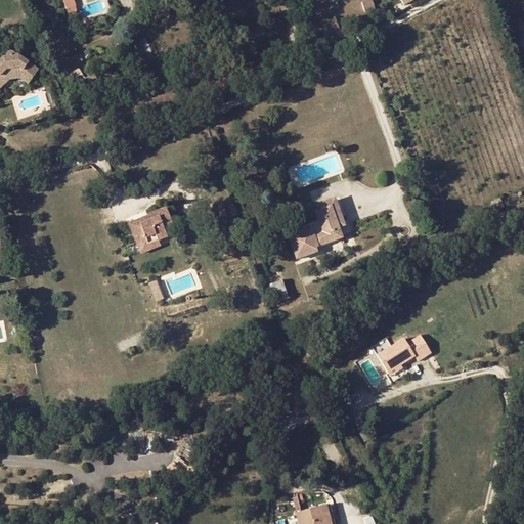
[(63,0),(68,11),(77,8),(74,0),(63,0)]
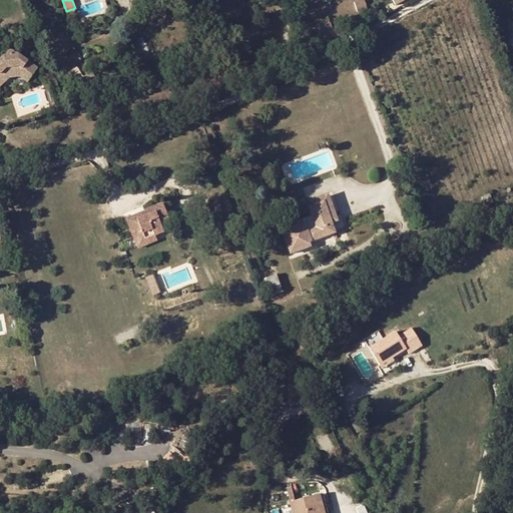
[(302,8),(320,2),(319,0),(303,0),(300,2),(302,8)]
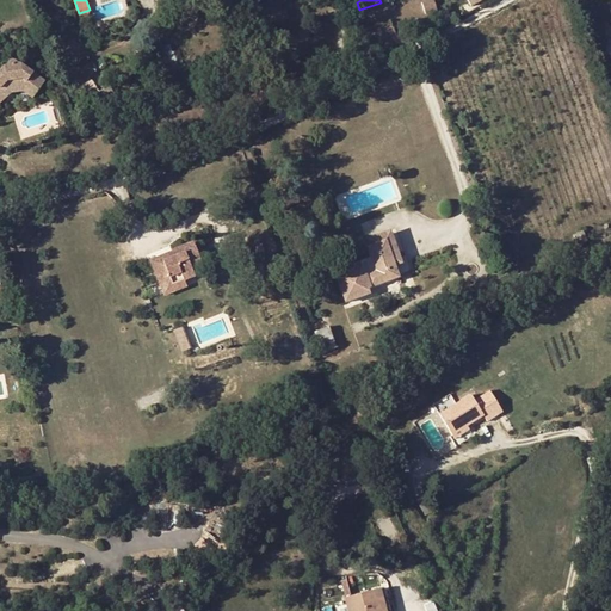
[(427,0),(421,1),(425,13),(436,10),(432,0),(427,0)]
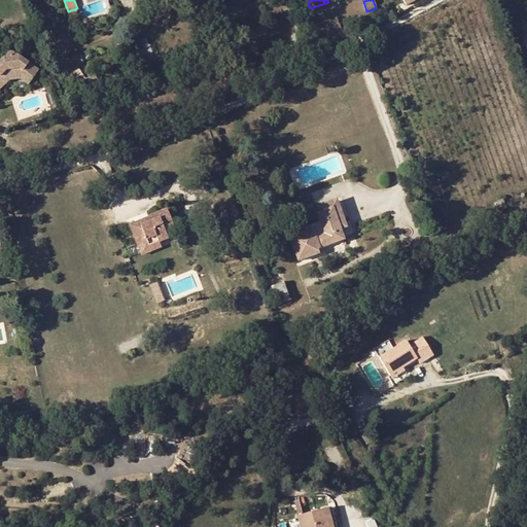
[(321,23),(325,33),(341,27),(337,16),(321,23)]
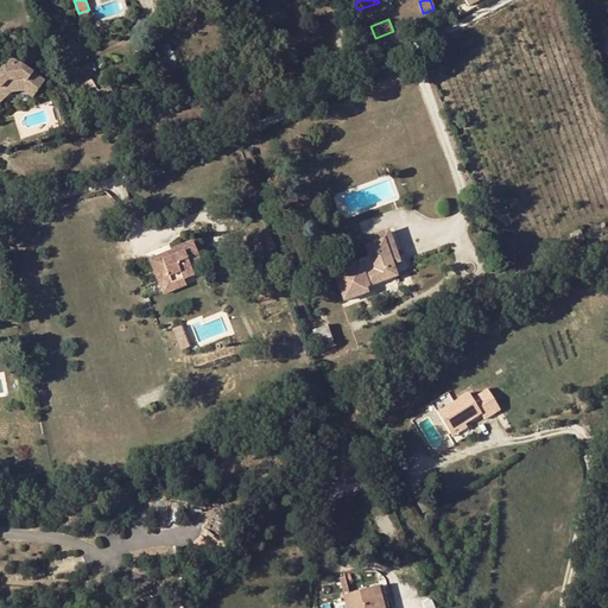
[(152,57),(166,52),(164,45),(150,49),(152,57)]
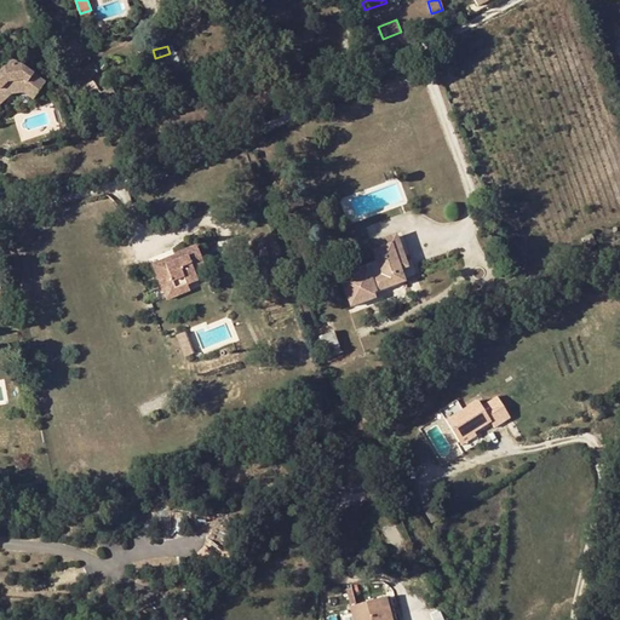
[(170,53),(155,58),(159,67),(172,62),(170,53)]
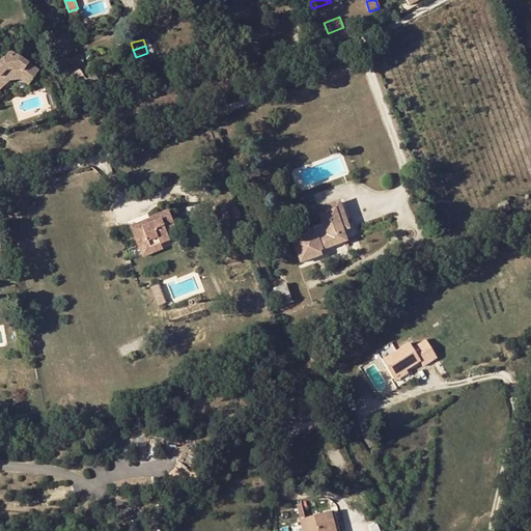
[(21,75),(30,82),(38,71),(17,55),(14,55),(12,52),(8,54),(7,56),(3,58),(0,61),(0,83),(8,76),(21,75)]
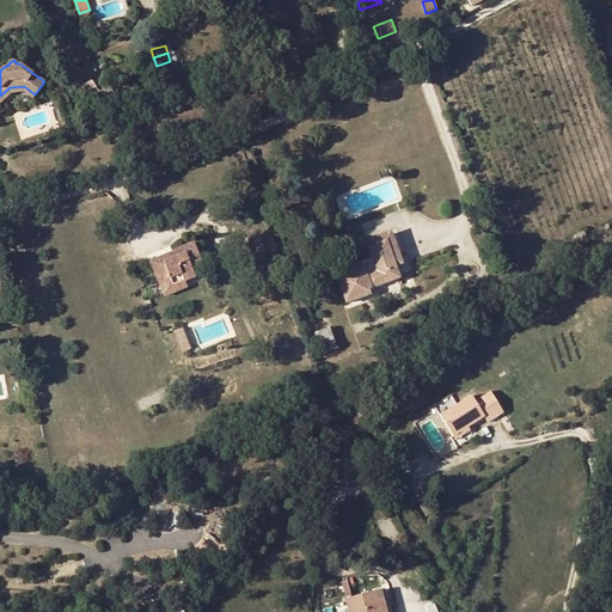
[(201,63),(203,69),(215,66),(213,60),(201,63)]
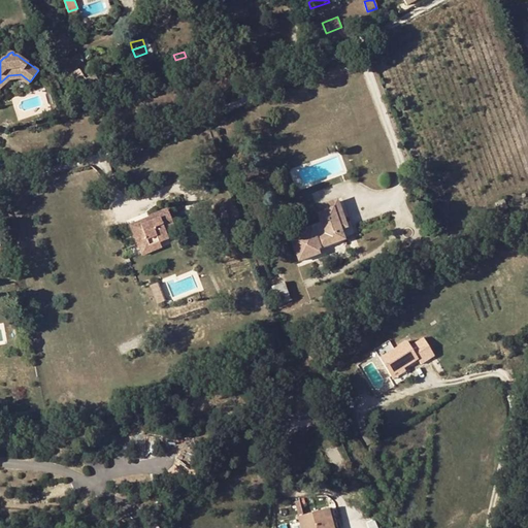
[(232,57),(234,64),(242,62),(240,54),(232,57)]
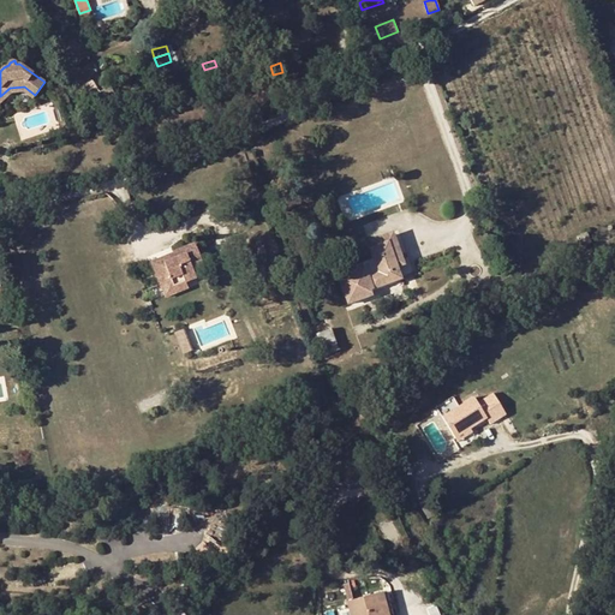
[(84,85),(96,107),(105,102),(93,79),(84,85)]
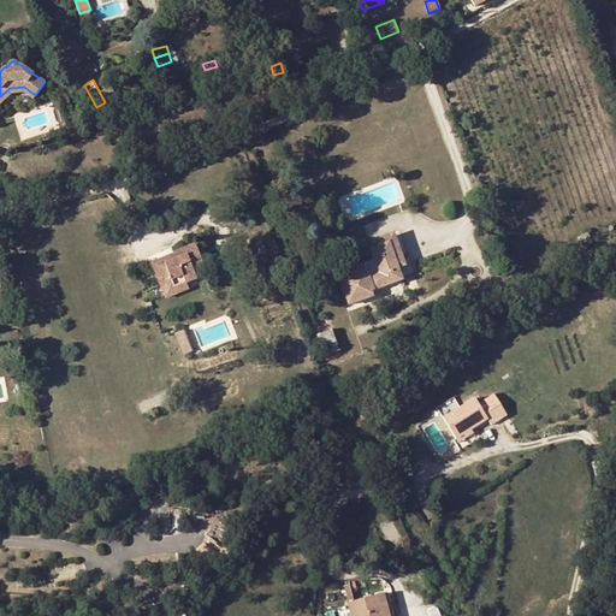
[(23,93),(33,99),(35,95),(24,87),(10,88),(0,96),(0,101),(1,104),(11,94),(23,93)]
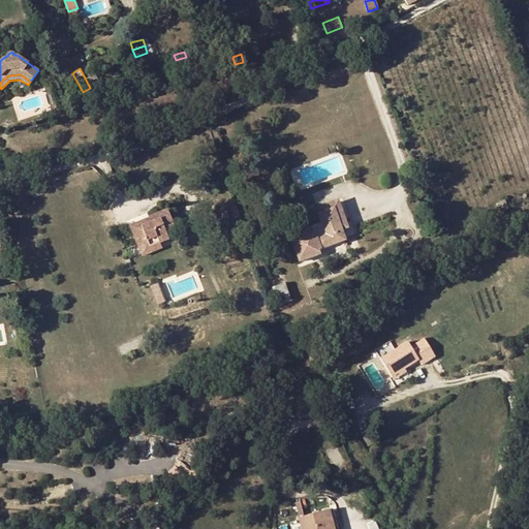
[(112,130),(114,137),(123,134),(120,127),(112,130)]
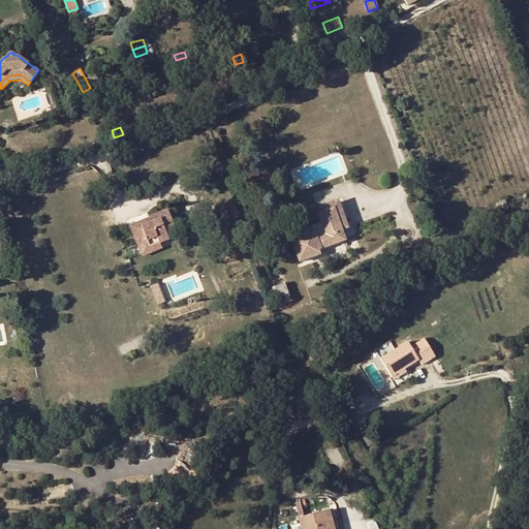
[(334,208),(341,229),(348,227),(338,199),(317,207),(319,213),(334,208)]
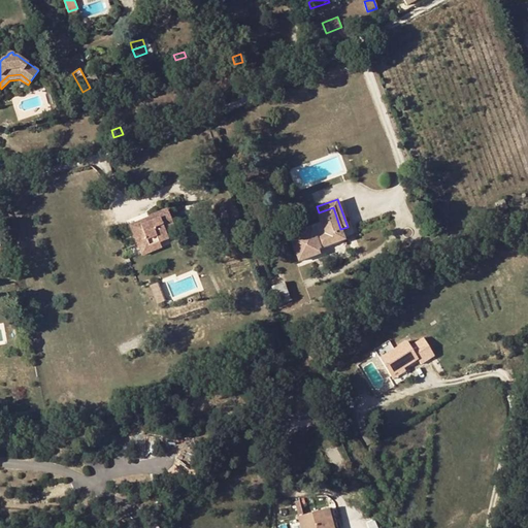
[(503,211),(503,208),(506,207),(503,199),(495,202),(499,213),(503,211)]
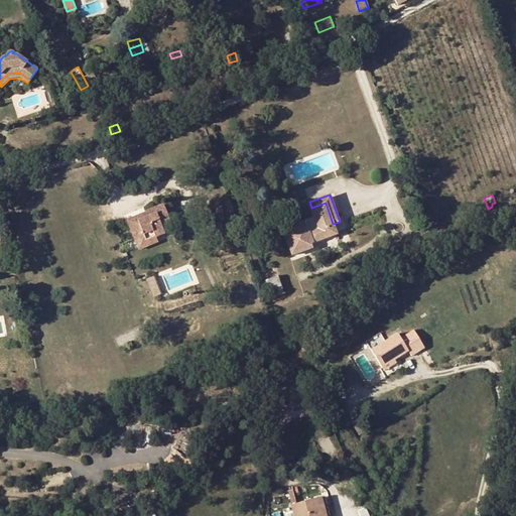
[(326,203),(311,208),(310,208),(313,218),(299,223),(300,227),(284,232),(291,254),(311,247),(309,243),(336,234),(333,224),(326,203)]
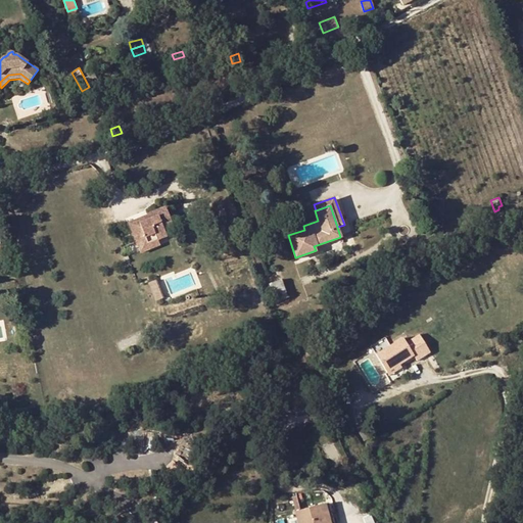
[(145,237),(147,242),(157,239),(167,235),(163,228),(173,225),(167,207),(147,215),(148,216),(149,220),(140,223),(138,220),(130,223),(137,241),(145,237)]
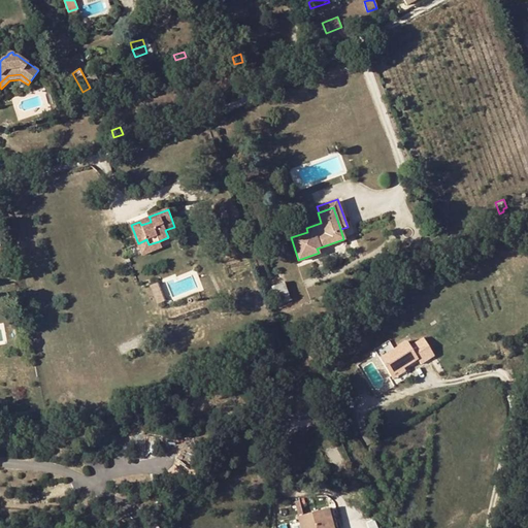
[(146,239),(138,243),(142,255),(161,248),(159,241),(149,244),(146,239)]
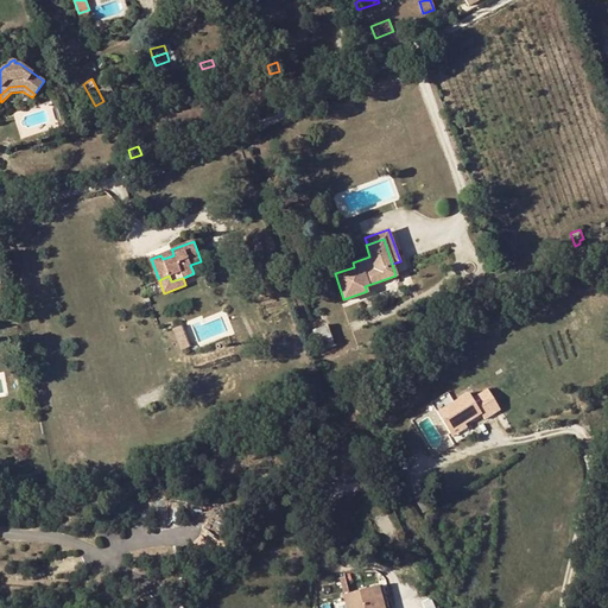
[(314,329),(322,349),(333,346),(325,324),(314,329)]
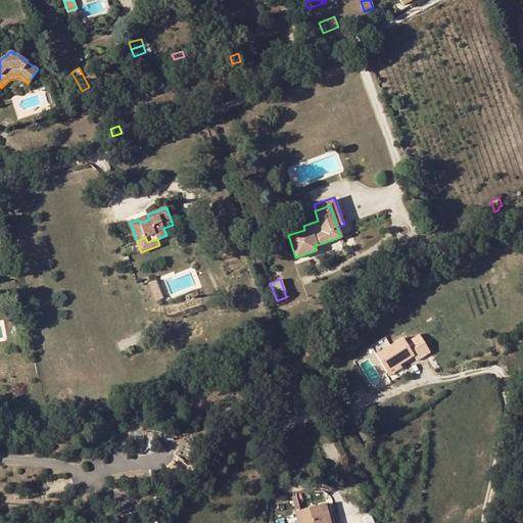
[(156,280),(150,283),(157,300),(163,298),(156,280)]
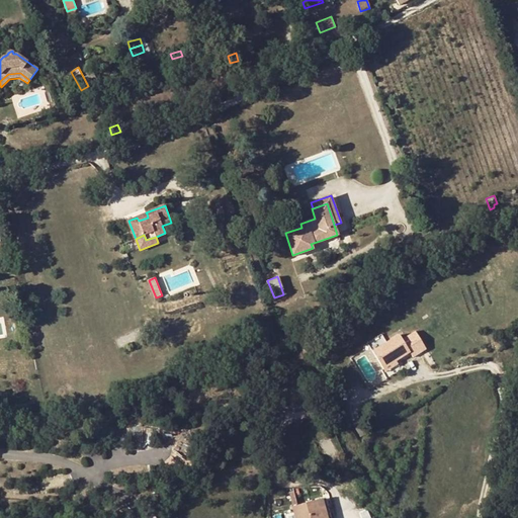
[(413,356),(425,348),(415,332),(402,340),(400,335),(373,351),(383,368),(396,360),(410,352),(413,356)]
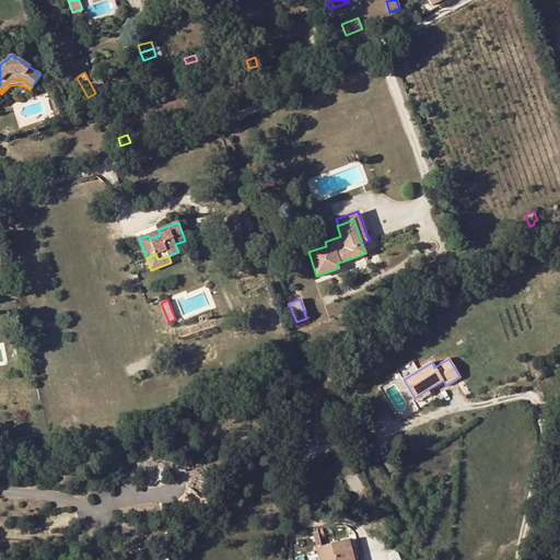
[(333,369),(331,364),(322,369),(325,376),(335,373),(333,369)]
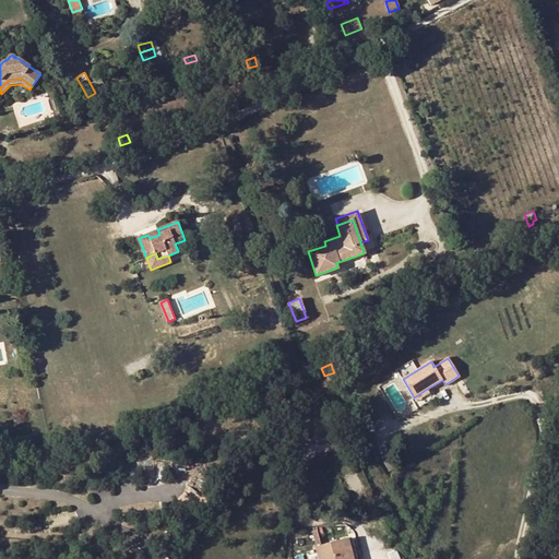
[(326,383),(336,380),(334,372),(324,376),(326,383)]
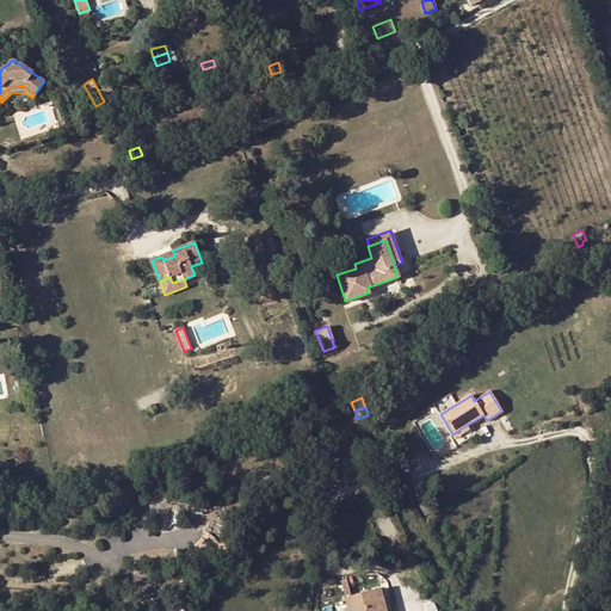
[(337,415),(326,419),(325,420),(328,432),(340,427),(337,415)]
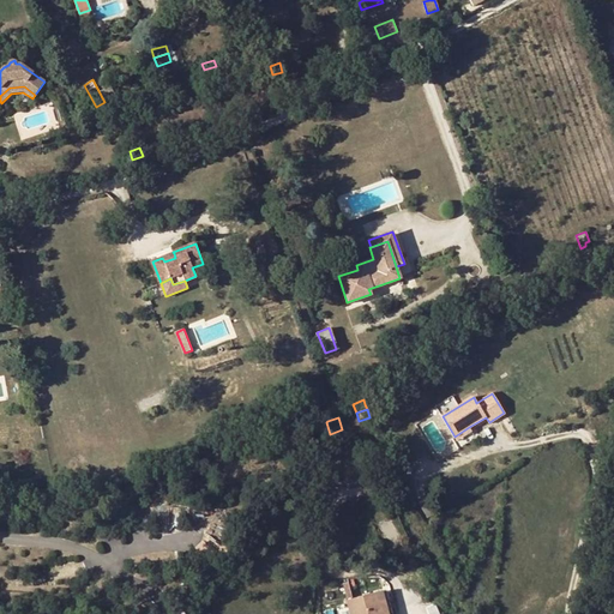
[(469,427),(455,437),(459,444),(474,434),(469,427)]
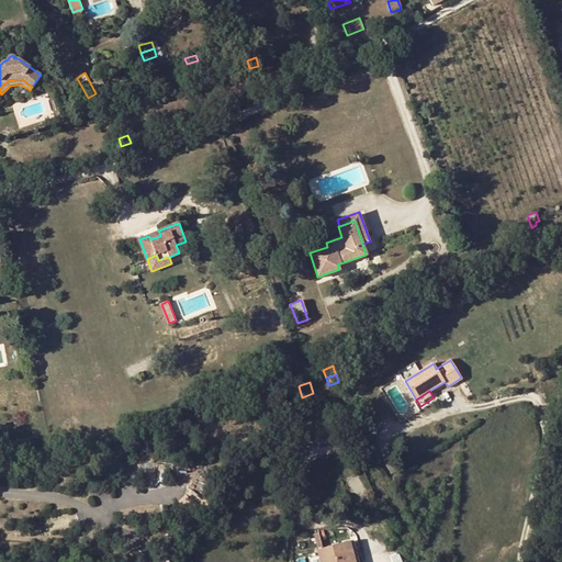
[(355,561),(350,541),(346,542),(317,550),(319,561),(355,561)]
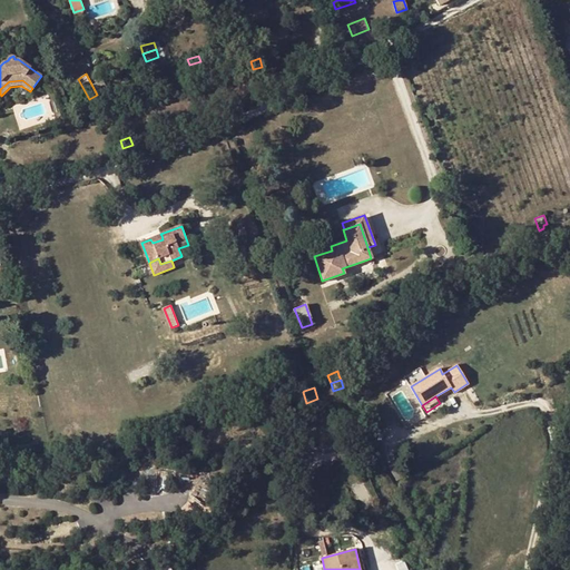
[(170,569),(170,559),(143,561),(144,569),(170,569)]
